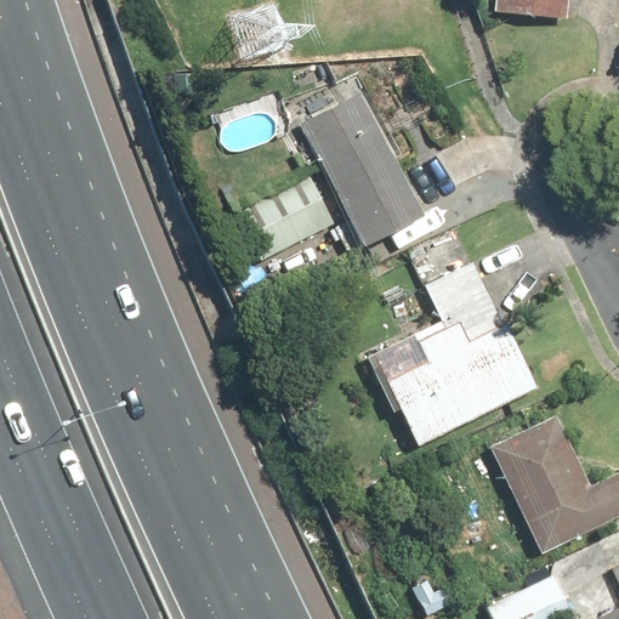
[(500,0),(500,13),(568,16),(568,0),(500,0)]
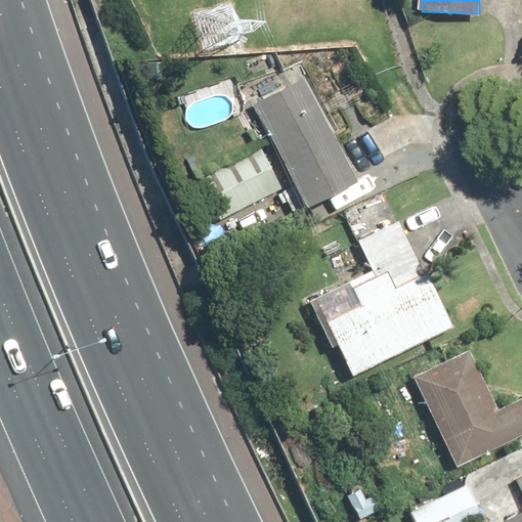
[(305,74),(250,106),(311,209),(366,177),(305,74)]
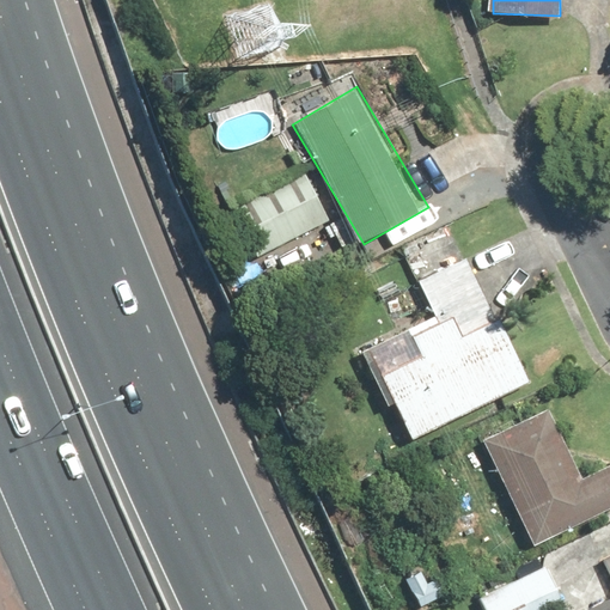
[(304,170),(226,207),(250,257),(328,220),(304,170)]
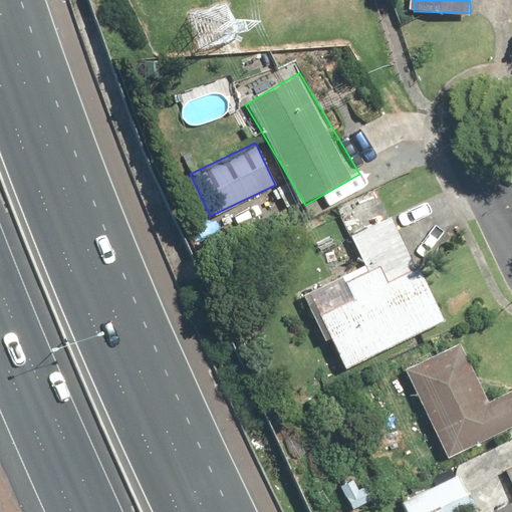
[(308,288),(346,367),(443,322),(377,187),(336,207),(363,262),(308,288)]
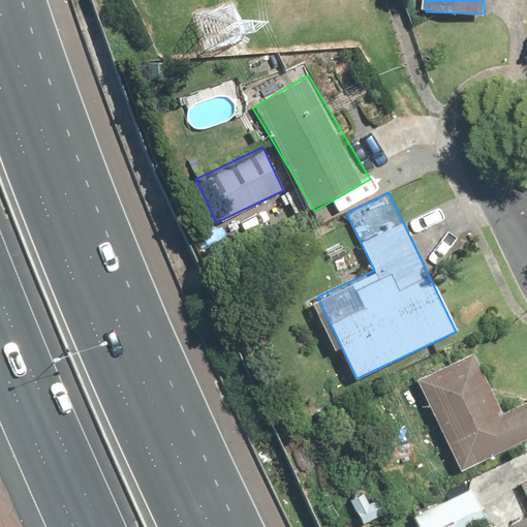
[(471,353),(416,379),(462,474),(526,443),(526,398),(499,411),(471,353)]
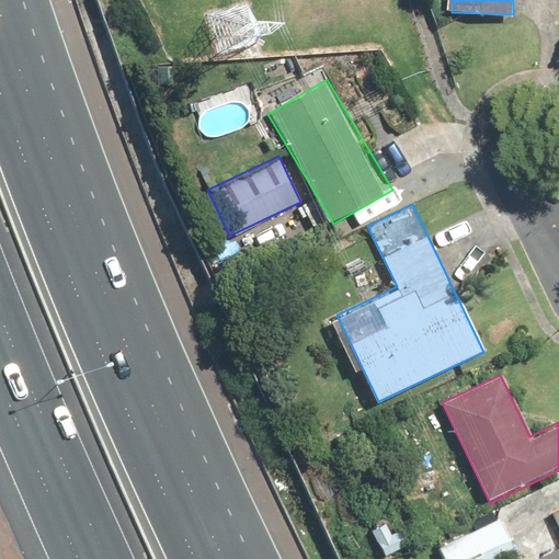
[(499,515),(437,545),(443,558),(515,558),(518,557),(499,515)]
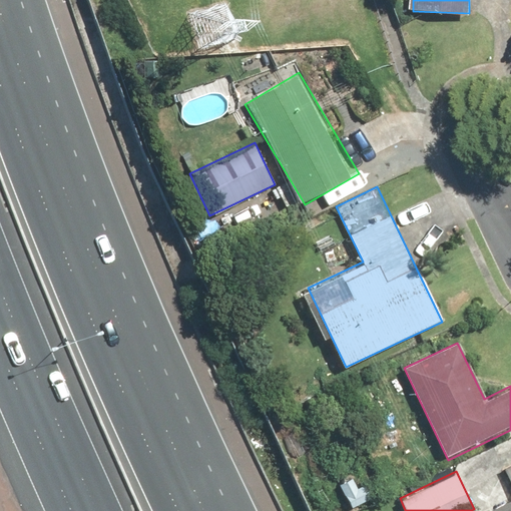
[(510,510),(510,501),(491,510),(510,510)]
